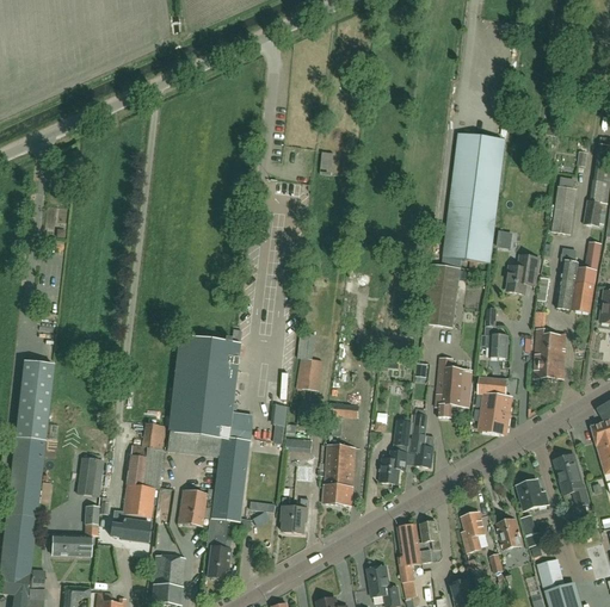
[(558,125),(546,123),(544,132),(556,135),(558,125)]
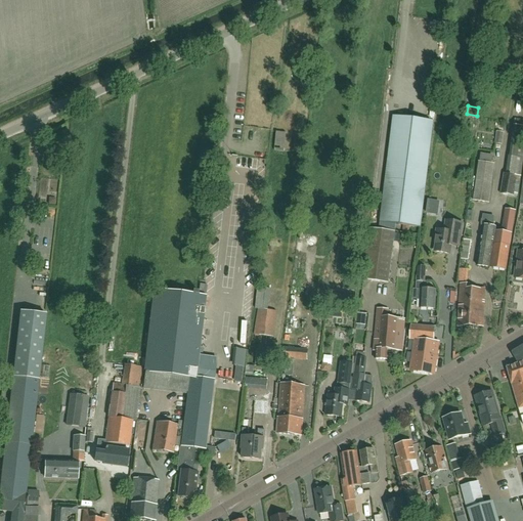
[(421,225),(428,161),(432,119),(392,114),(379,220),(421,225)]
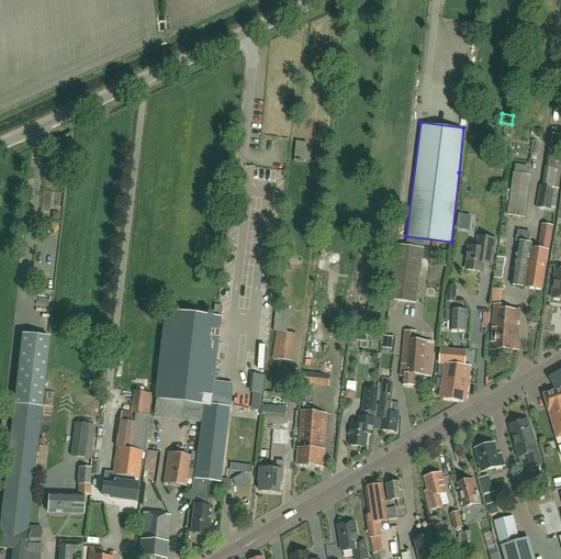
[(560,166),(560,160),(560,125),(552,124),(551,130),(546,165),(560,166)]
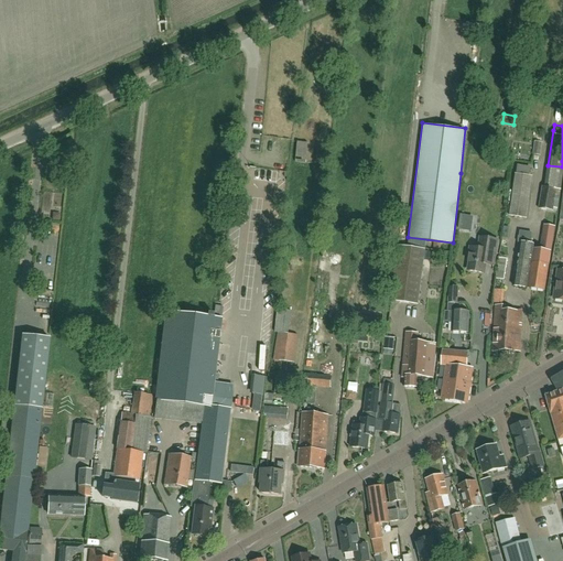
[(533,139),(531,151),(539,152),(541,140),(533,139)]
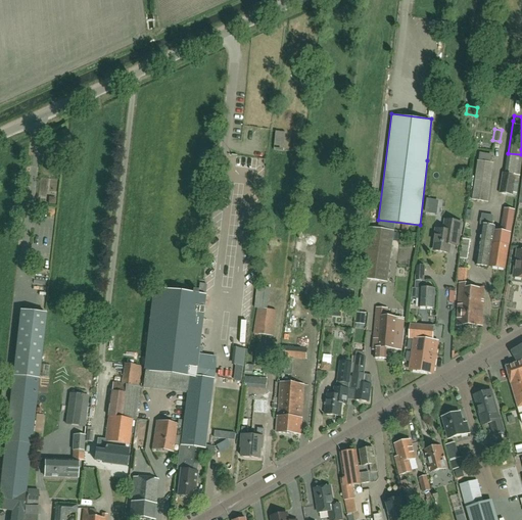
[(293,147),(298,148),(303,149),(305,133),(304,132),(296,131),(294,131),(292,147),(293,147)]
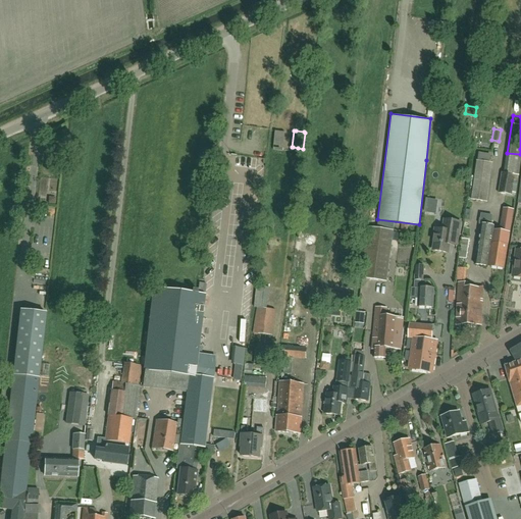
[(498,191),(511,193),(511,192),(514,192),(518,172),(518,173),(520,154),(507,153),(506,152),(504,170),(501,169),(498,191)]
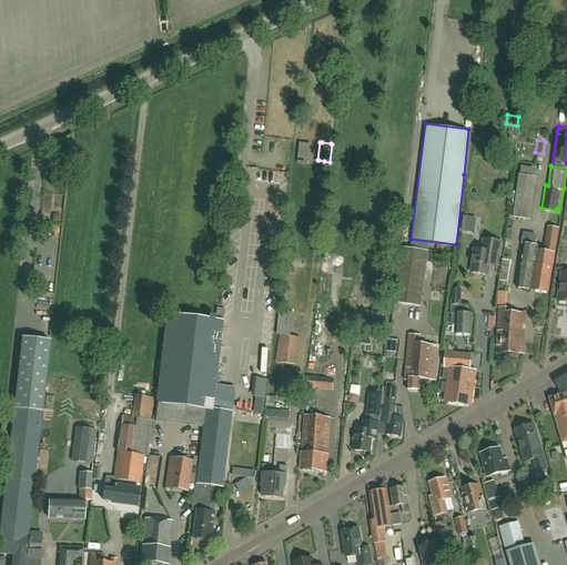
[(532,174),(518,172),(512,214),(529,217),(532,197),(529,197),(532,174)]
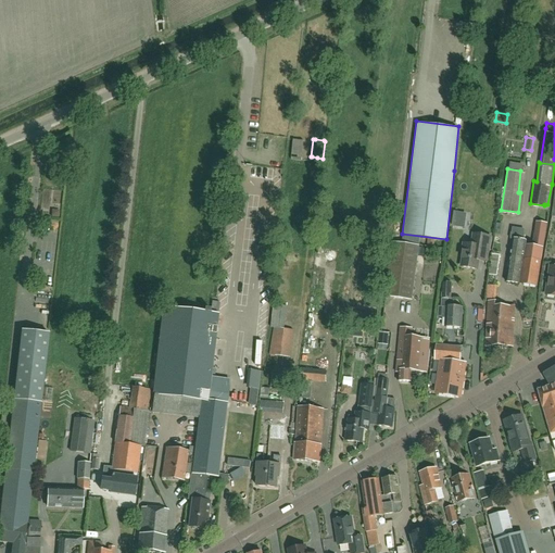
[(544,239),(546,220),(534,218),(531,237),(532,238),(531,242),(525,241),(522,255),(518,280),(535,283),(542,239),(544,239)]
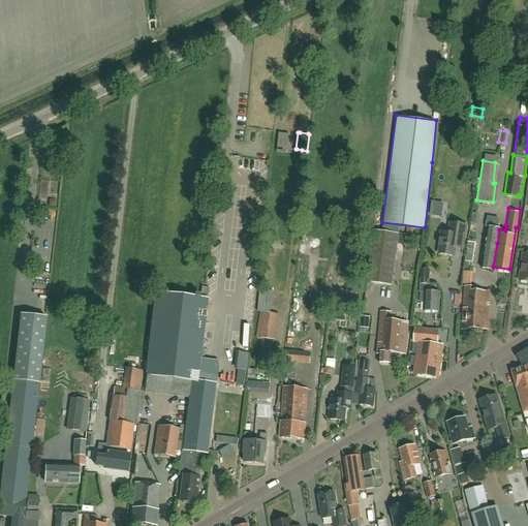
[(497,243),(499,229),(499,226),(496,226),(498,216),(487,214),(486,224),(487,224),(484,241),(491,242),(497,243)]
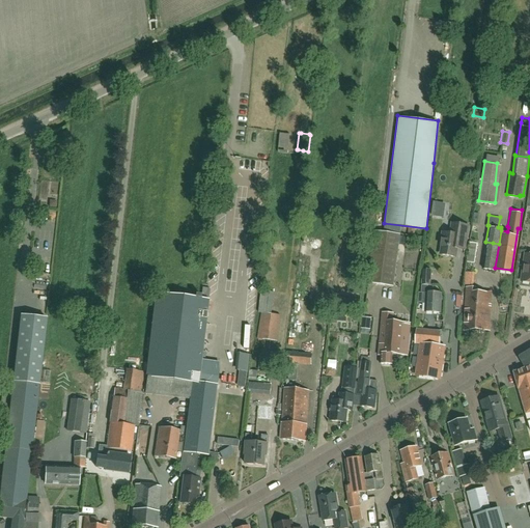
[(440,251),(454,254),(455,246),(464,247),(467,223),(451,221),(449,231),(442,229),(440,240),(441,241),(440,251)]
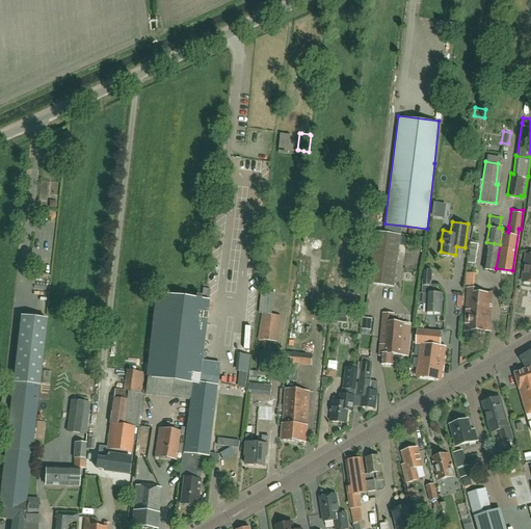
[(399,234),(386,232),(375,231),(369,282),(393,285),(399,234)]
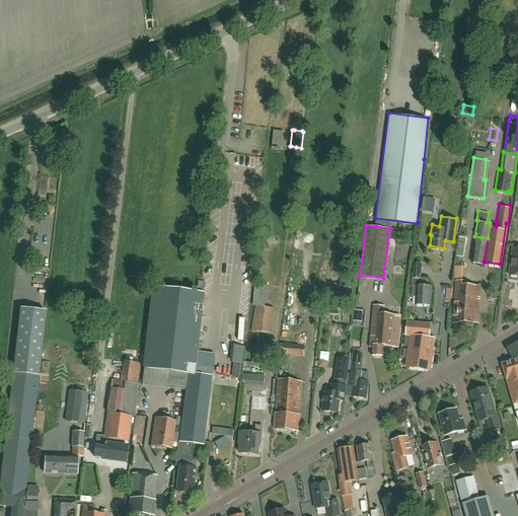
[(465,235),(463,235),(458,234),(457,246),(463,247),(465,235)]
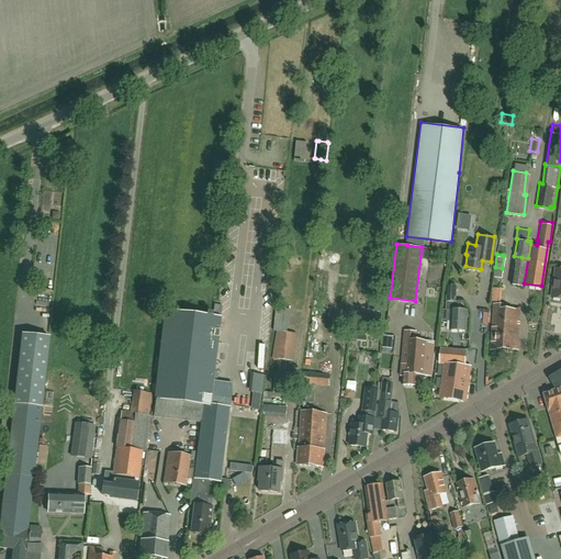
[(524,283),(528,258),(522,257),(514,256),(511,281),(524,283)]
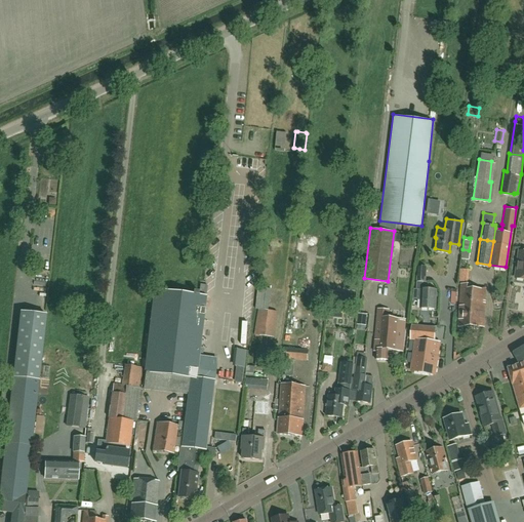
[(515,276),(523,277),(523,248),(518,248),(515,276)]
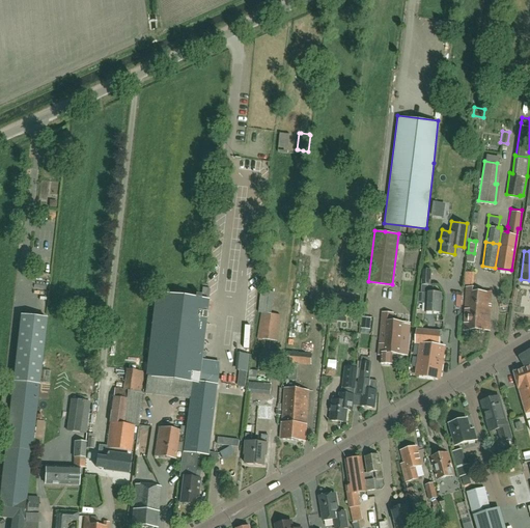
[(433,282),(428,282),(428,278),(429,278),(430,268),(422,267),(420,290),(425,290),(424,309),(440,310),(440,299),(442,298),(442,295),(440,294),(441,290),(433,290),(433,282)]
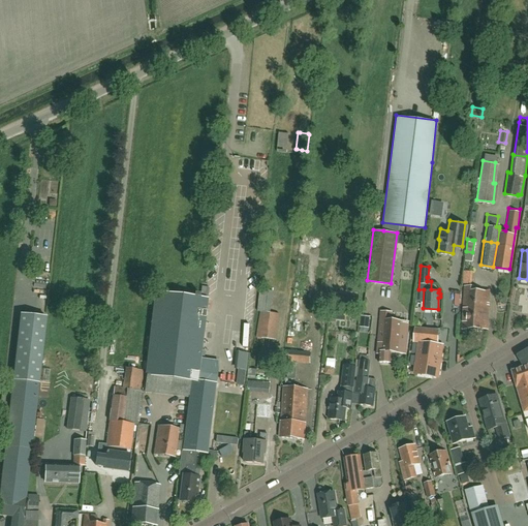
[(487,327),(488,288),(482,288),(482,289),(472,288),(472,283),(463,283),(461,326),(487,327)]
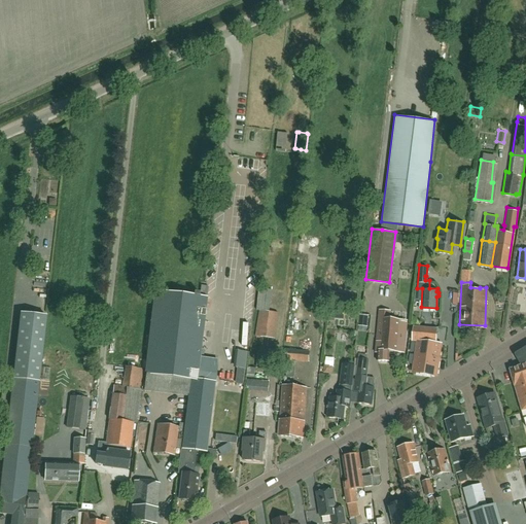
[(254,334),(274,337),(277,311),(269,309),(271,287),(257,286),(255,309),(258,309),(254,334)]
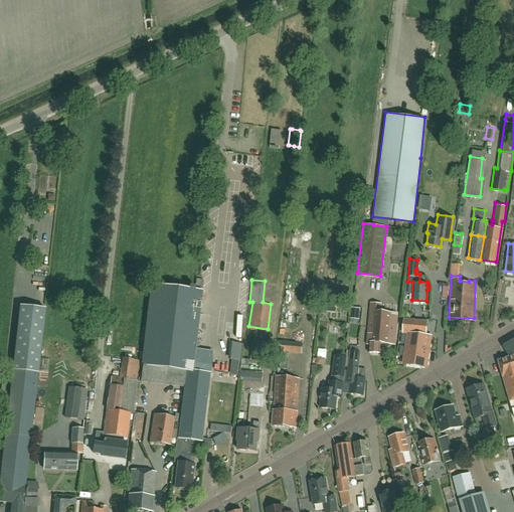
[(174,485),(176,485),(176,487),(178,488),(179,488),(181,487),(182,486),(187,487),(188,479),(190,479),(192,462),(187,461),(190,437),(201,439),(209,371),(192,368),(201,288),(151,282),(139,379),(183,385),(177,436),(176,436),(172,464),(176,464),(174,485)]
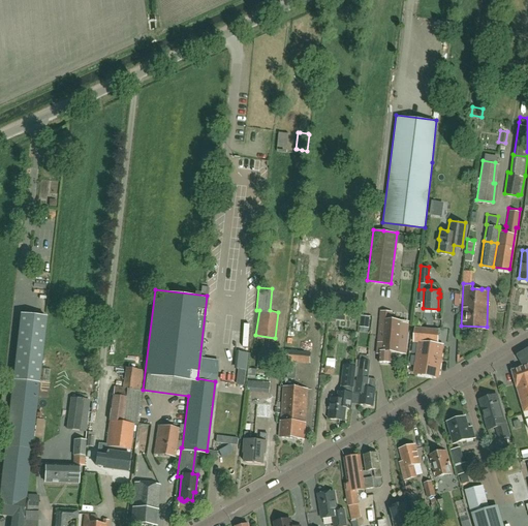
[(335,304),(356,306),(358,296),(336,294),(335,304)]
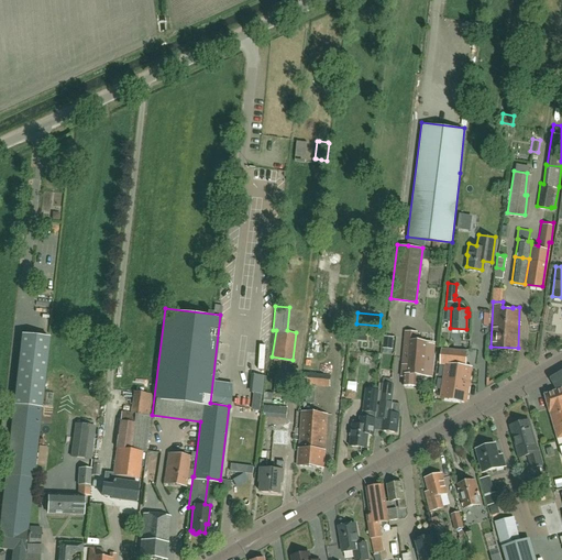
[(431,374),(433,348),(434,341),(415,340),(416,329),(404,328),(400,374),(403,374),(401,382),(414,383),(415,372),(431,374)]
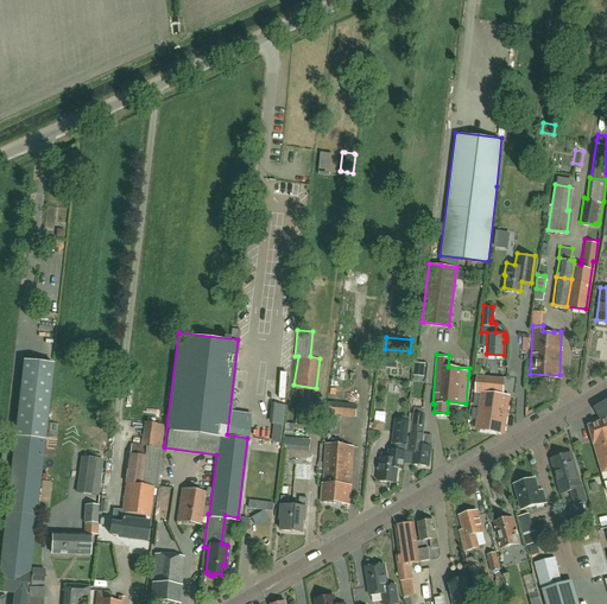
[(285,372),(296,372),(296,356),(285,356),(285,372)]
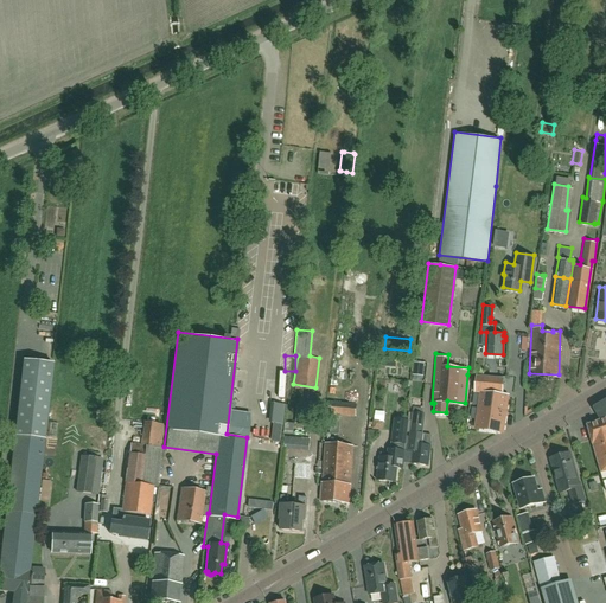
[(24,602),(51,361),(21,358),(8,479),(0,549),(0,587),(13,589),(11,602),(24,602)]
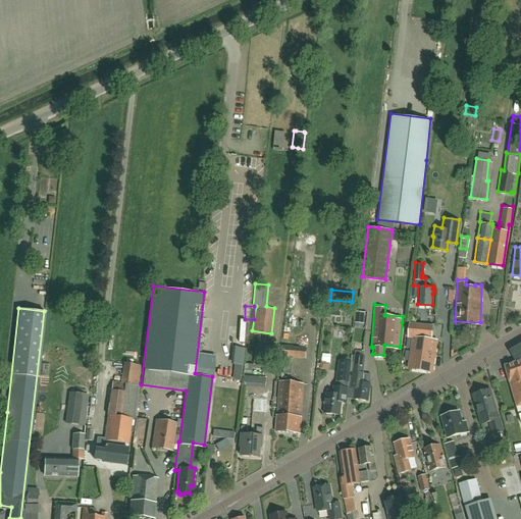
[(363,320),(364,309),(355,308),(354,319),(363,320)]
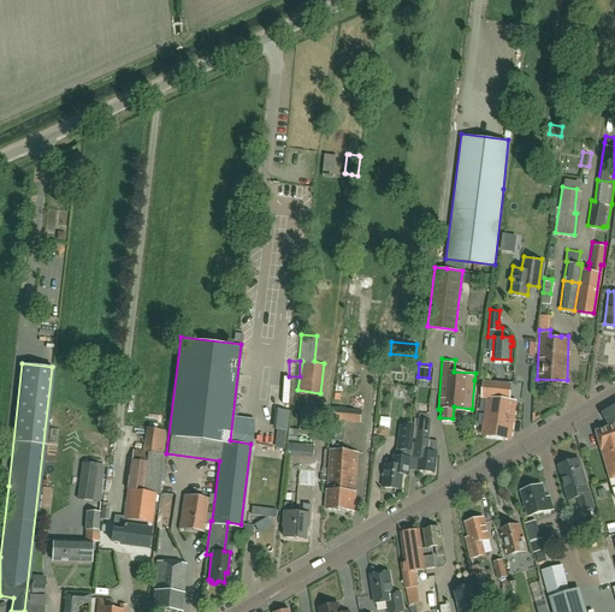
[(266,375),(277,376),(277,367),(267,366),(266,375)]
